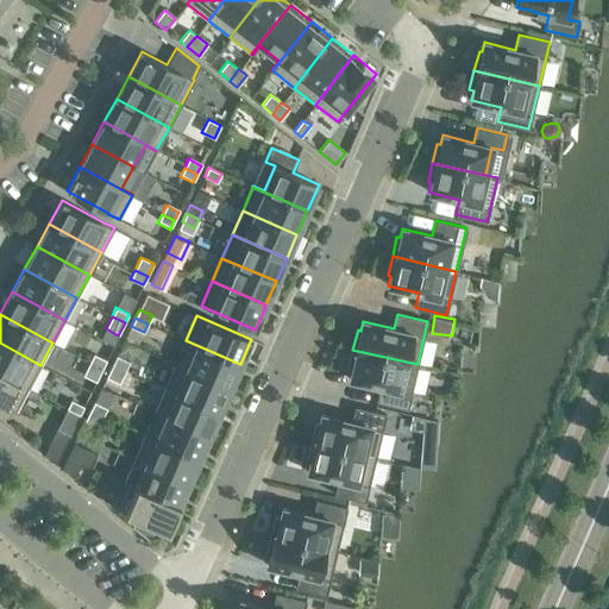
[(240,364),(186,340),(175,364),(230,388),(240,364)]
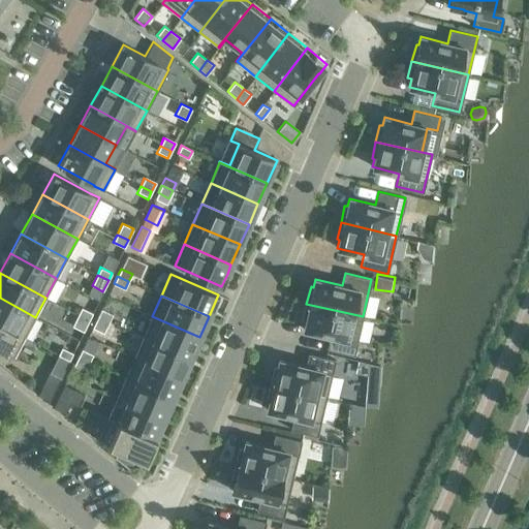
[(0,323),(24,337),(35,317),(0,298),(0,323)]
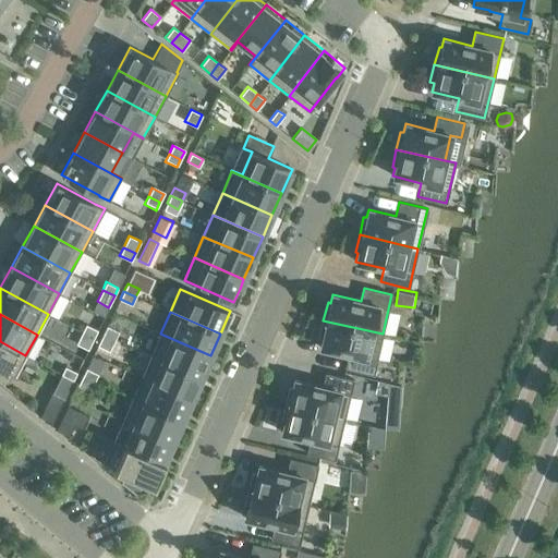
[(83,330),(49,314),(41,329),(75,344),(83,330)]
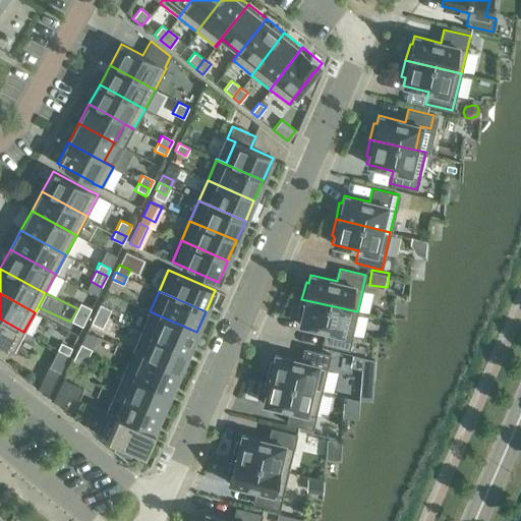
[(322,343),(348,349),(357,311),(301,299),(297,315),(300,316),(299,324),(325,330),(322,343)]
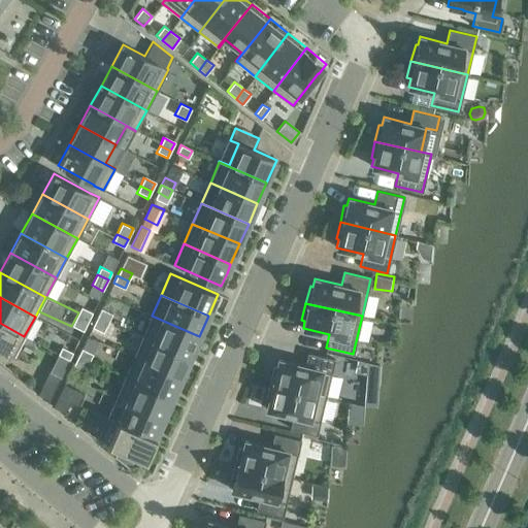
[(80,306),(77,314),(89,320),(92,312),(80,306)]
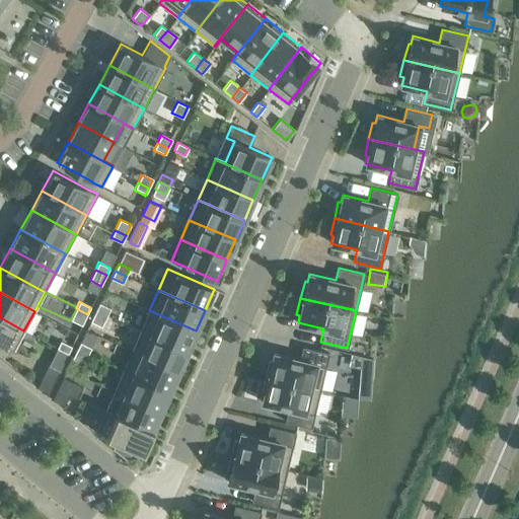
[(99,303),(95,310),(106,315),(110,308),(99,303)]
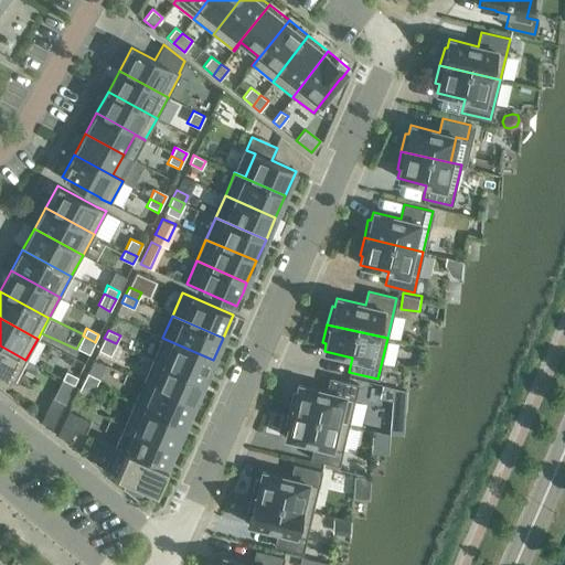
[(88,353),(95,342),(83,336),(77,348),(88,353)]
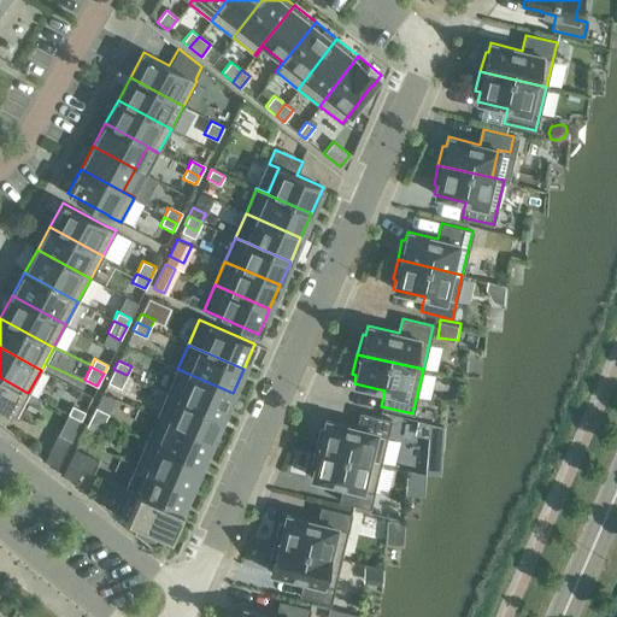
[(121,388),(127,375),(113,369),(107,382),(121,388)]
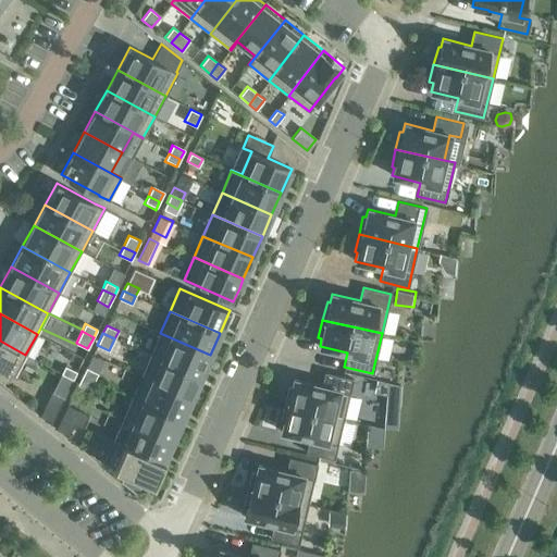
[(200,376),(210,355),(160,333),(151,355),(200,376)]
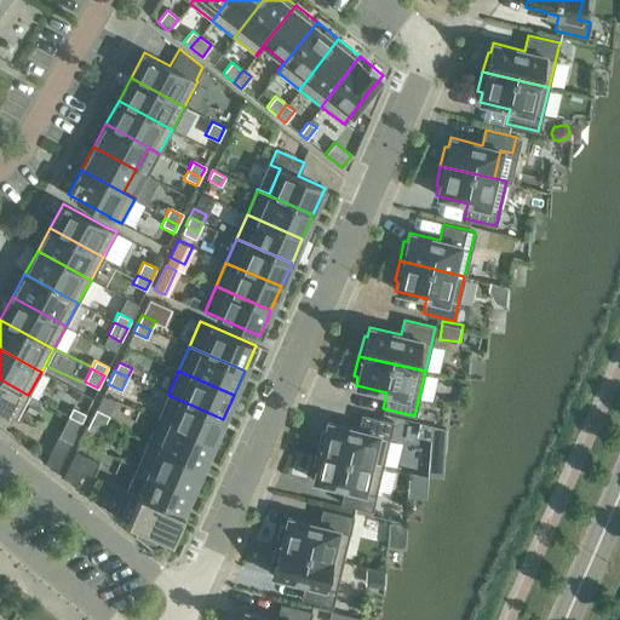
[(5,413),(16,419),(28,395),(0,379),(0,412),(4,414),(5,413)]
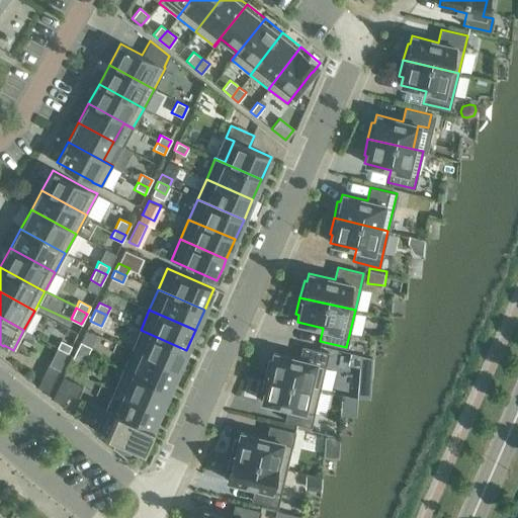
[(141,330),(132,350),(178,370),(186,350),(141,330)]
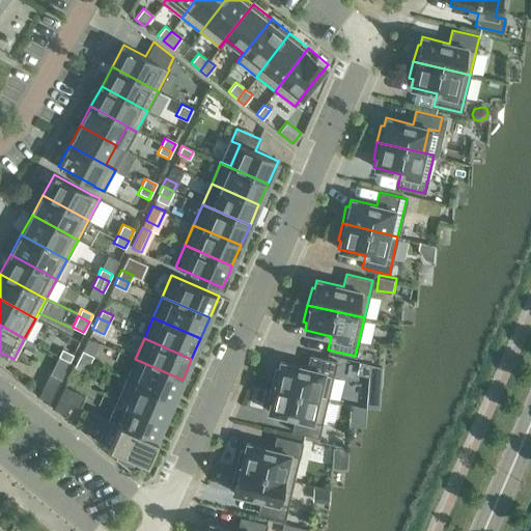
[(58,356),(70,362),(73,354),(61,348),(58,356)]
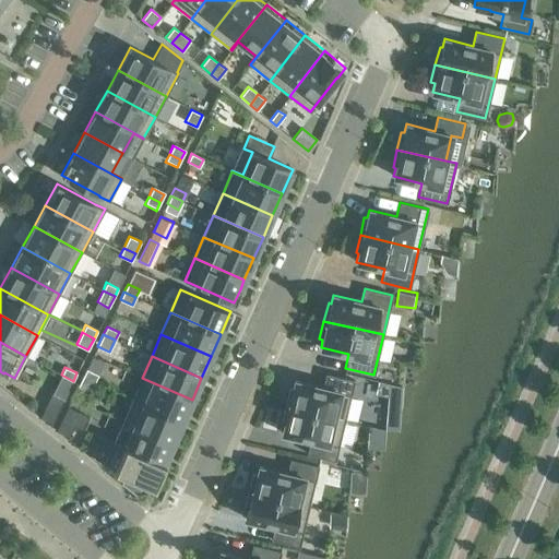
[(86,368),(82,377),(94,382),(98,375),(86,368)]
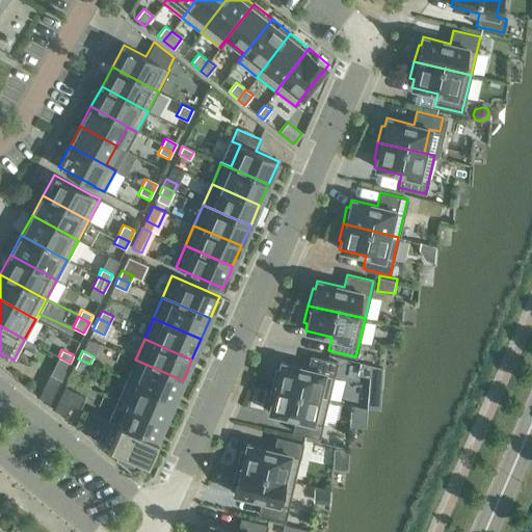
[(271,387),(327,399),(337,362),(310,355),(307,368),(281,362),(278,370),(275,369),(271,387)]
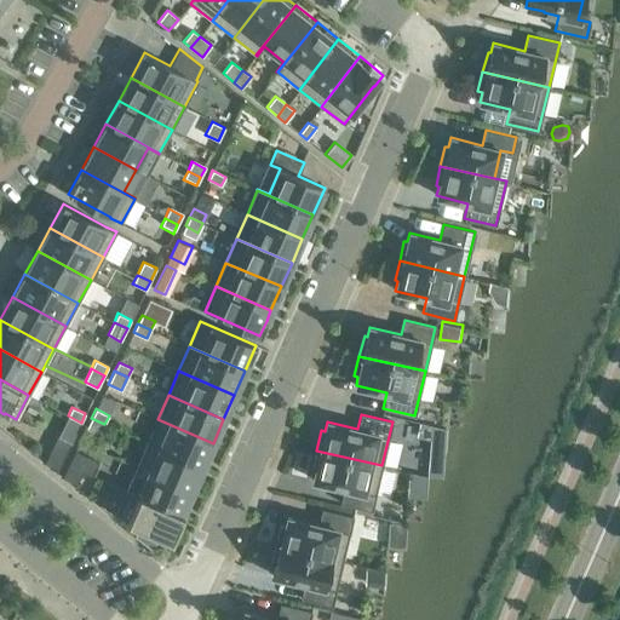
[(98,437),(104,424),(91,418),(85,430),(98,437)]
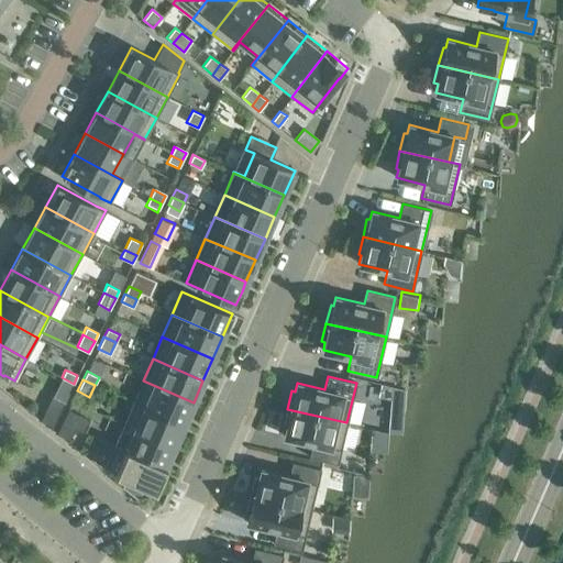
[(184,423),(194,403),(143,381),(133,401),(184,423)]
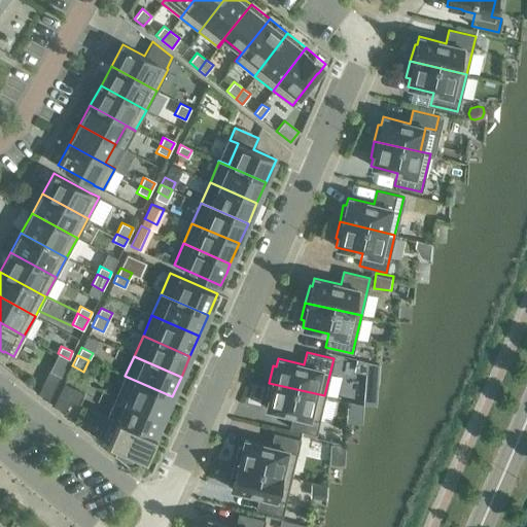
[(46,401),(47,401),(60,377),(48,371),(37,393),(48,398),(46,401)]
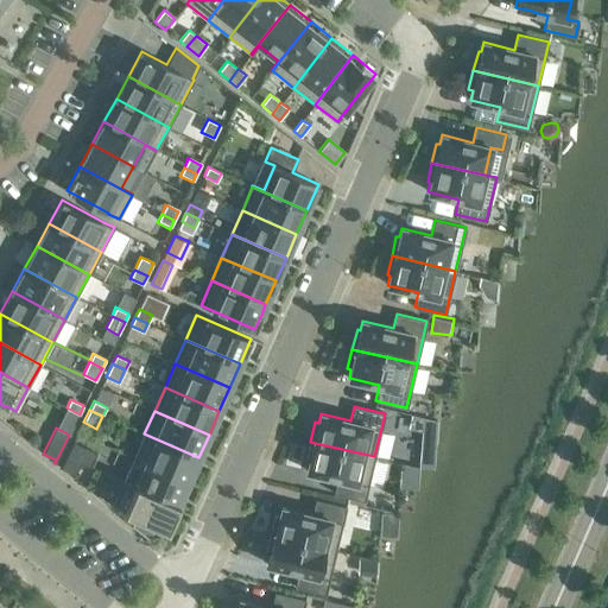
[(189,481),(198,457),(144,434),(134,457),(189,481)]
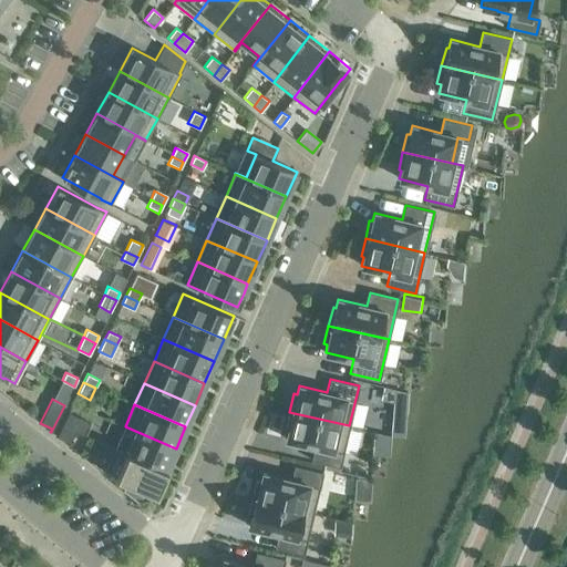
[(81,419),(69,412),(57,436),(68,442),(66,444),(68,445),(75,431),(81,419)]
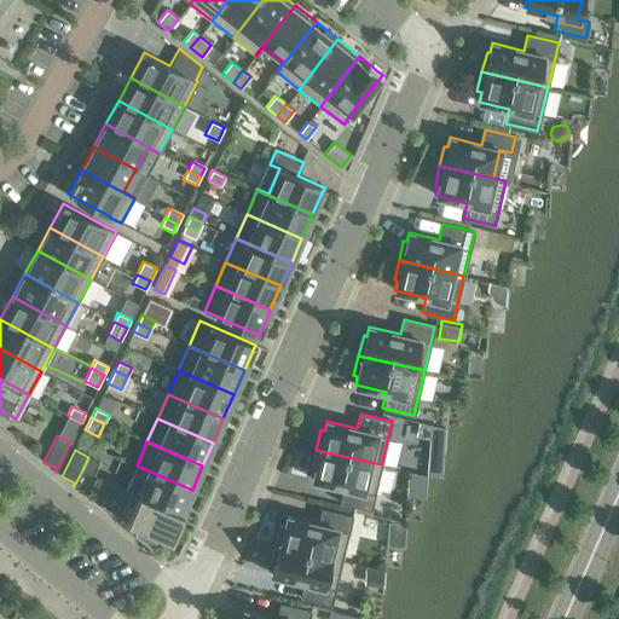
[(371,509),(381,464),(316,450),(311,469),(314,470),(312,479),(343,486),(340,502),(371,509)]
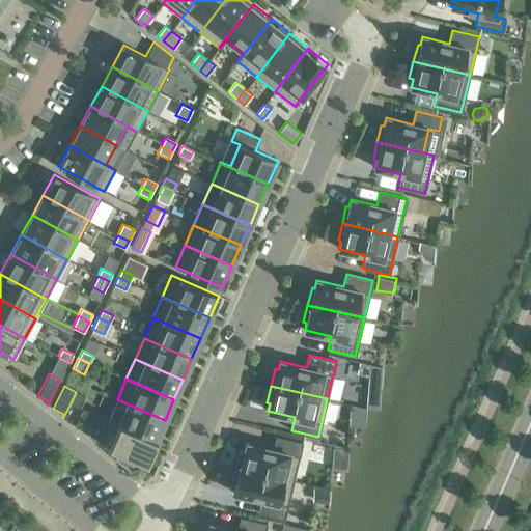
[(76,392),(71,403),(78,407),(84,396),(76,392)]
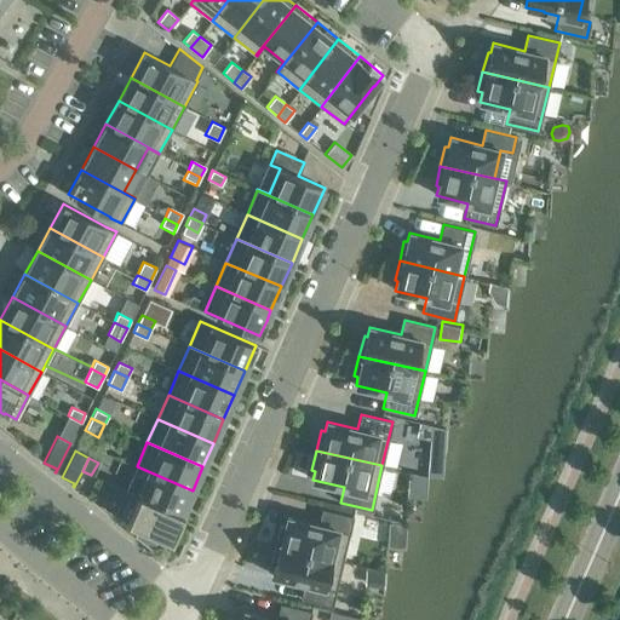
[(182,515),(193,491),(137,466),(126,491),(182,515)]
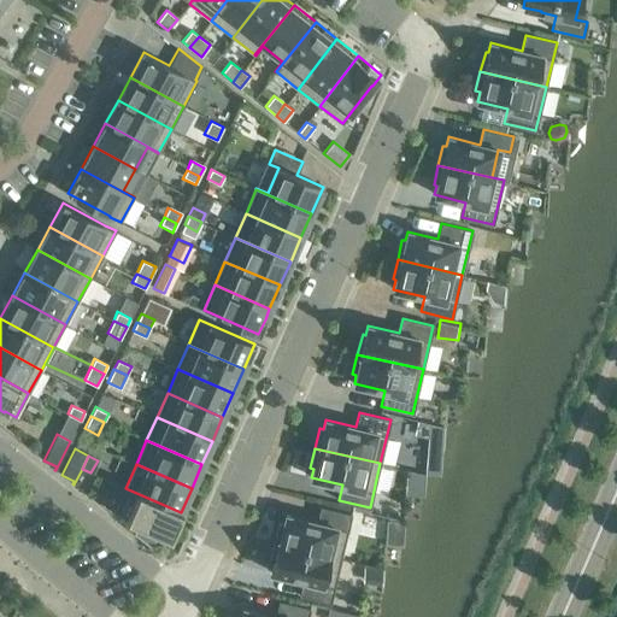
[(170,538),(181,512),(125,488),(115,513),(139,524),(135,533),(151,545),(157,532),(170,538)]
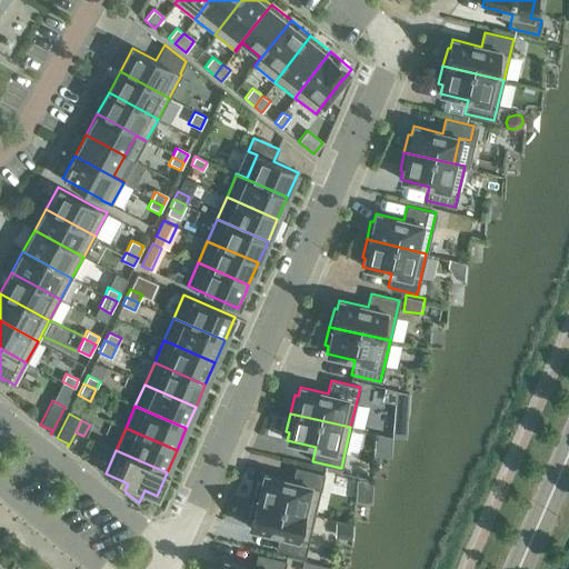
[(252,500),(313,515),(323,473),(295,467),(292,481),(263,475),(261,483),(257,481),(252,500)]
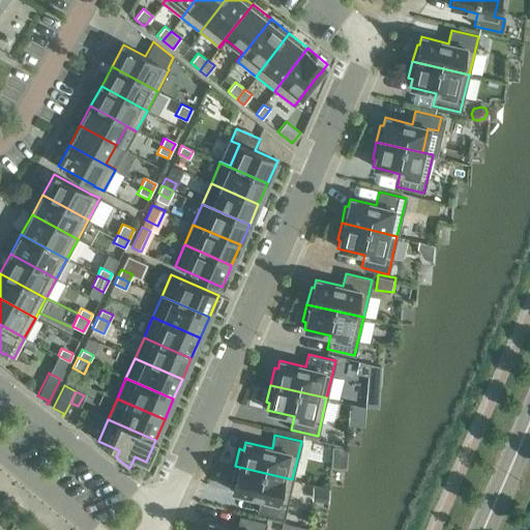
[(284,518),(292,479),(235,466),(232,482),(234,483),(232,492),(260,498),(257,511),(284,518)]
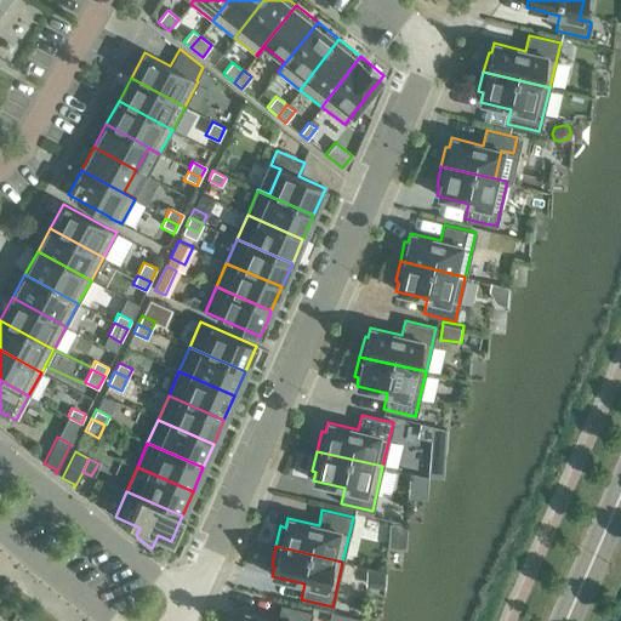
[(309,620),(312,613),(280,604),(277,620),(262,616),(244,613),(241,620),(309,620)]
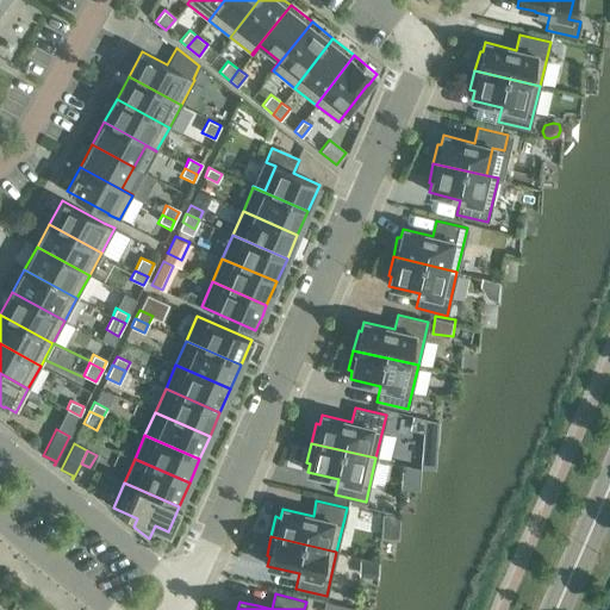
[(329,599),(324,609),(358,609),(359,608),(329,599)]
